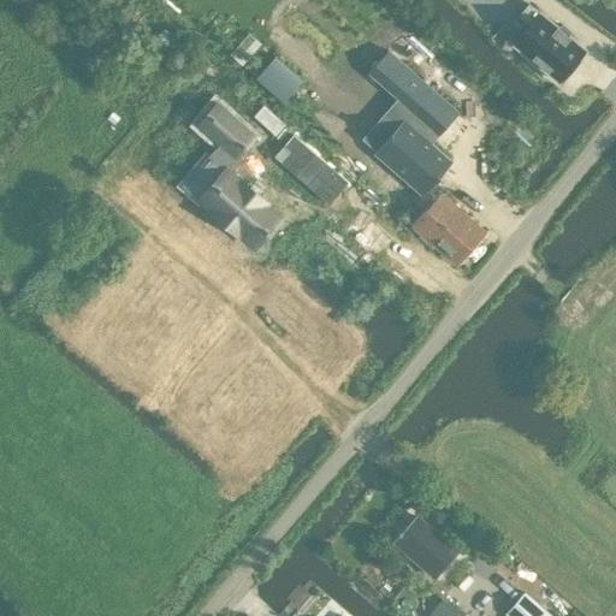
[(535,17),(511,46),(552,80),(557,84),(564,75),(587,49),(540,11),(535,17)]
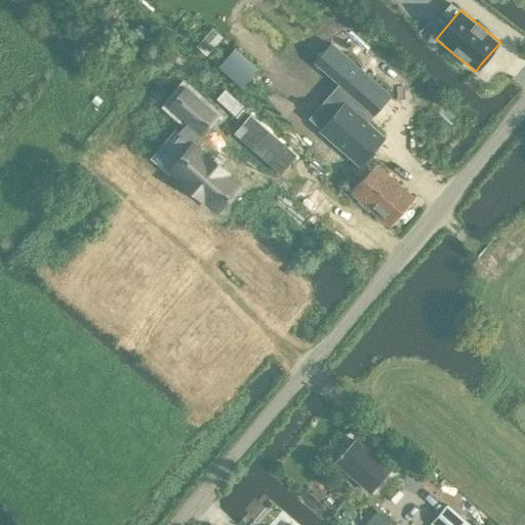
[(391,96),(330,43),(314,63),(338,84),(330,94),(342,105),(333,115),(332,114),(329,117),(330,119),(320,130),(360,165),(370,154),(371,155),(374,151),(373,150),(384,138),(360,118),(367,110),(374,116),(391,96)]
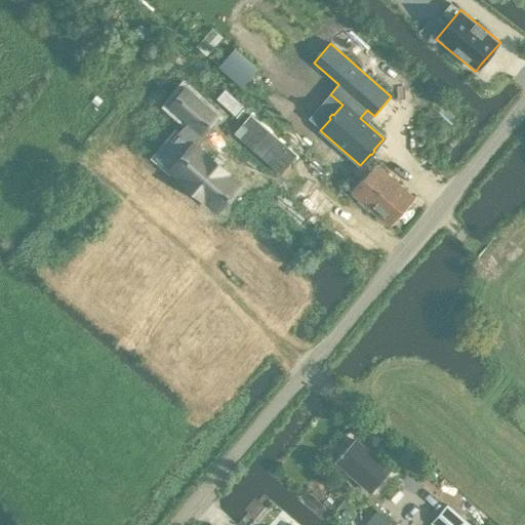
[(242,89),(258,71),(234,49),(217,69),(242,89)]
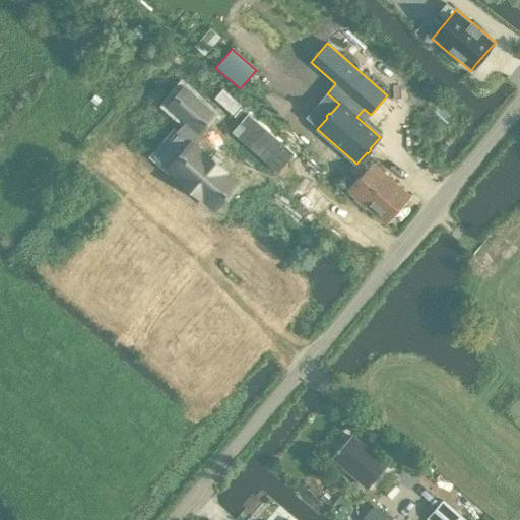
[(188,122),(157,156),(184,179),(182,181),(200,197),(202,195),(215,207),(236,185),(221,173),(222,171),(204,154),(203,156),(187,142),(198,130),(199,131),(212,116),(182,89),(169,105),(188,122)]
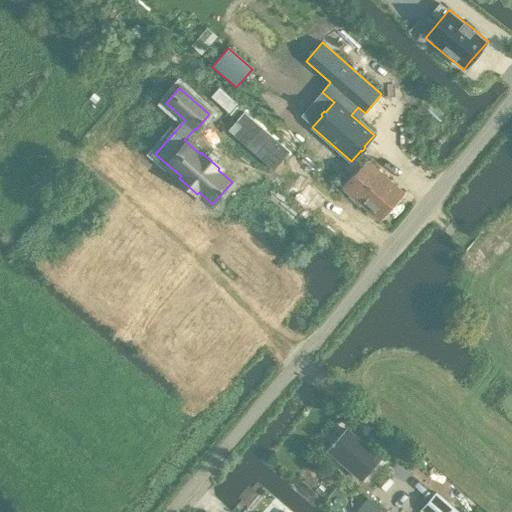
[(244,112),(228,130),(273,170),(289,151),(244,112)]
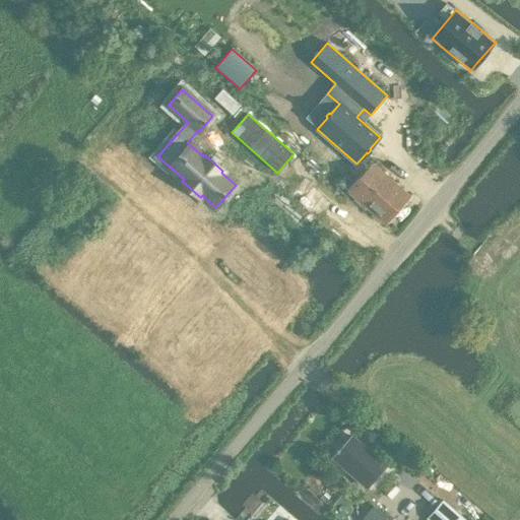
[(350,186),(347,190),(385,223),(410,195),(372,163),(366,170),(350,186)]
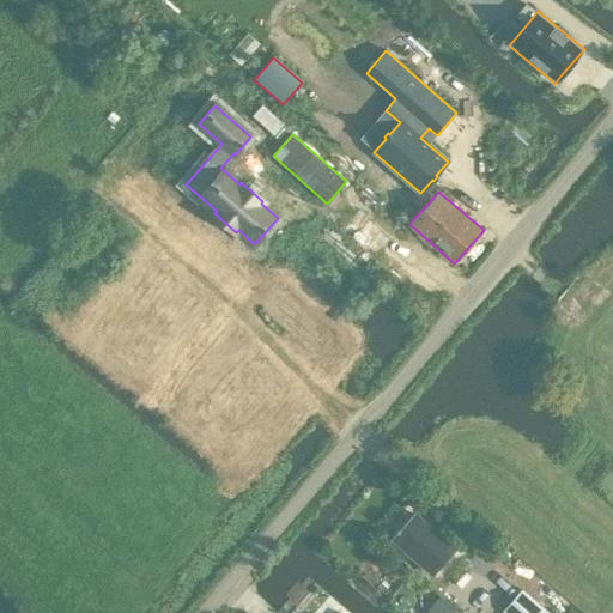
[(414,514),(392,540),(432,574),(454,548),(414,514)]
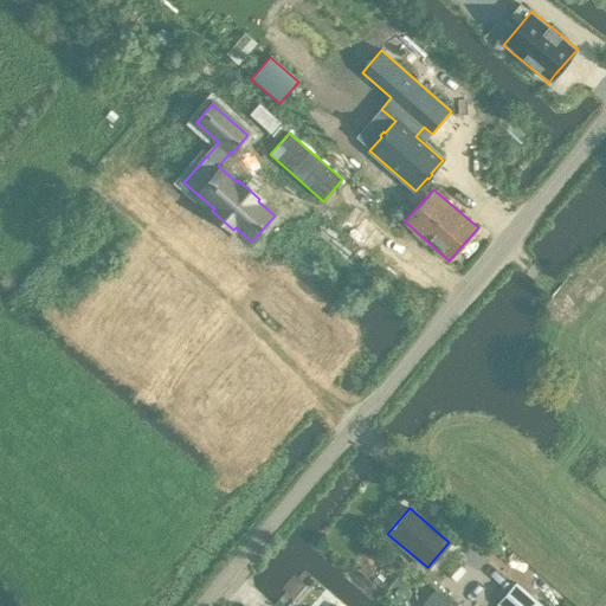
[(543,605),(517,582),(498,605),(500,605),(543,605)]
